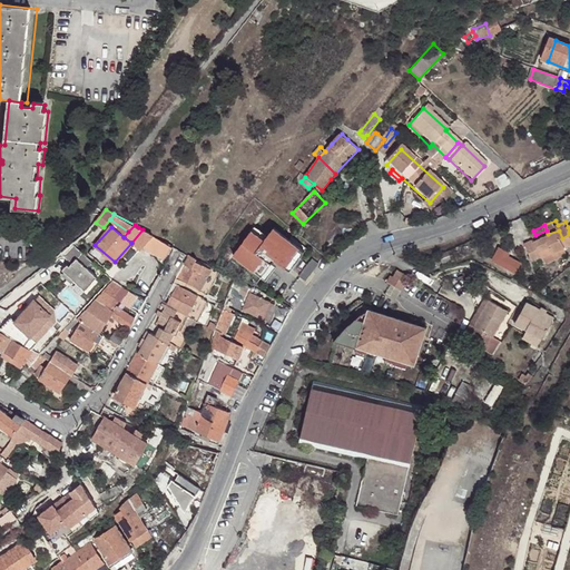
[(255,227),(232,254),(259,277),(277,256),(291,242),(275,228),(267,238),(255,227)]
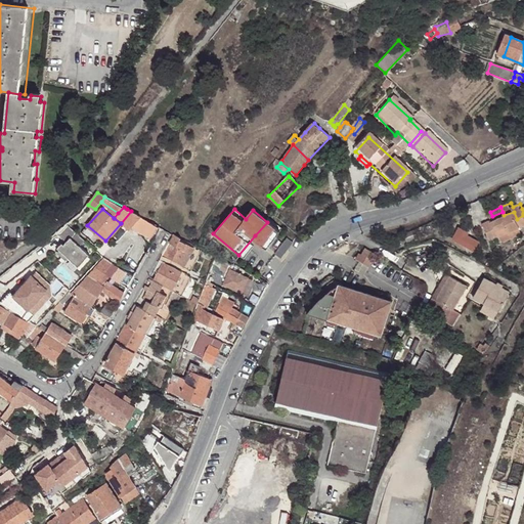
[(133,226),(141,216),(131,211),(121,223),(129,230),(133,226)]
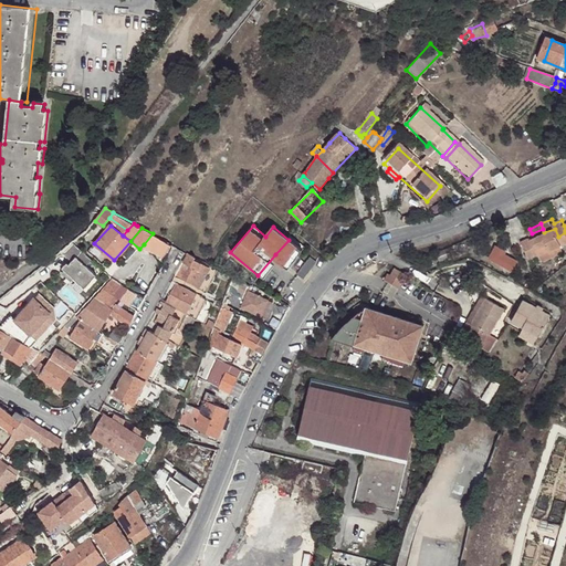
[(533,237),(523,241),(531,259),(565,243),(565,232),(558,237),(555,229),(544,232),(543,229),(532,233),(533,237)]
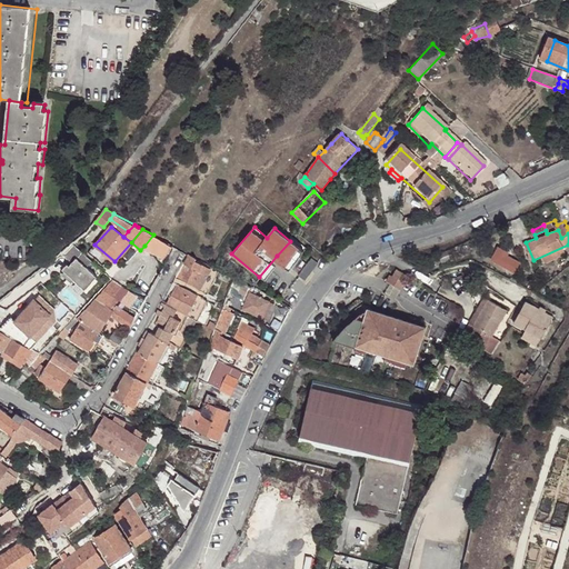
[(153,235),(145,246),(163,257),(171,245),(153,235)]
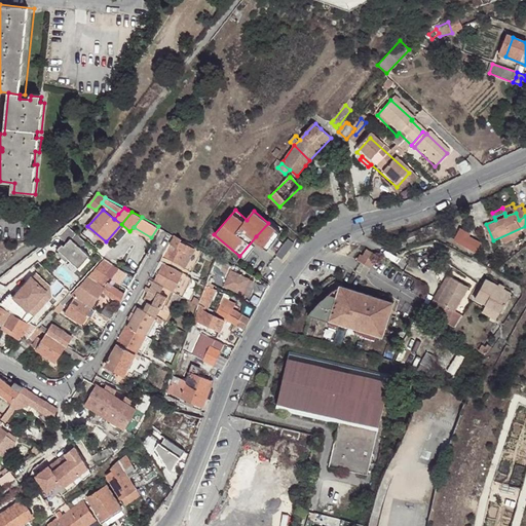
[(268,223),(256,236),(270,248),(284,231),(270,220),(268,223)]
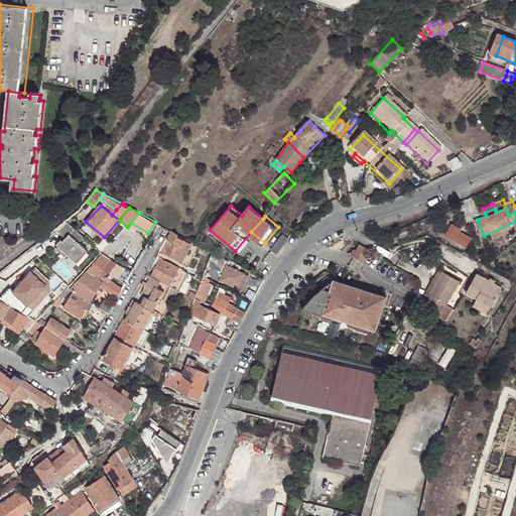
[(55,229),(66,238),(71,233),(80,242),(84,237),(66,221),(55,229)]
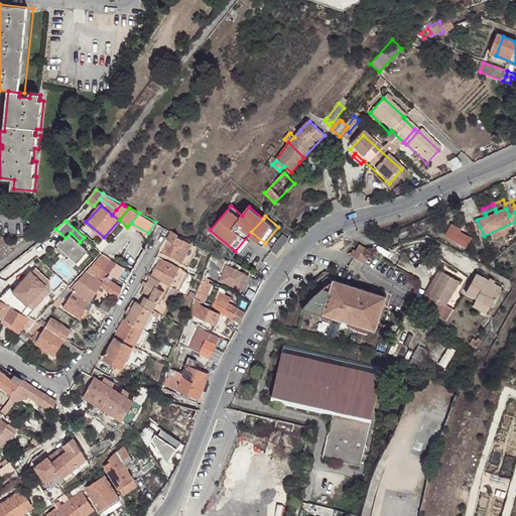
[(162,246),(160,251),(181,262),(189,246),(175,237),(176,234),(172,232),(168,240),(166,239),(162,246)]
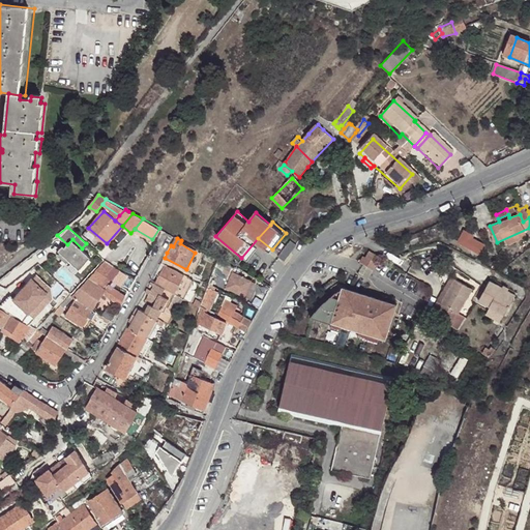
[(82,248),(72,239),(67,244),(65,247),(63,245),(59,251),(61,253),(59,256),(67,263),(69,260),(81,270),(92,257),(82,248)]
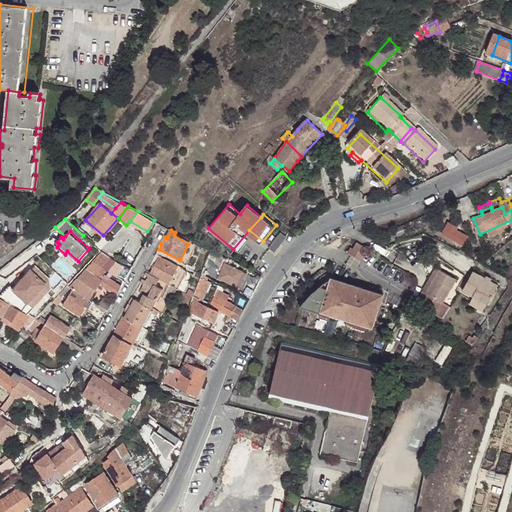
[(353,248),(351,247),(348,253),(362,261),(368,248),(357,241),(353,248)]
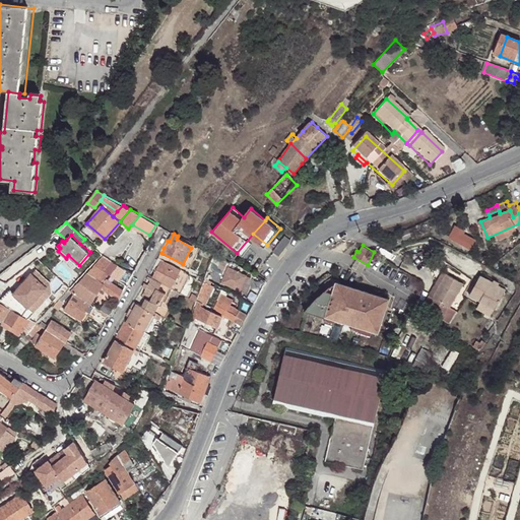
[(108,265),(112,261),(104,256),(87,272),(95,278),(108,265)]
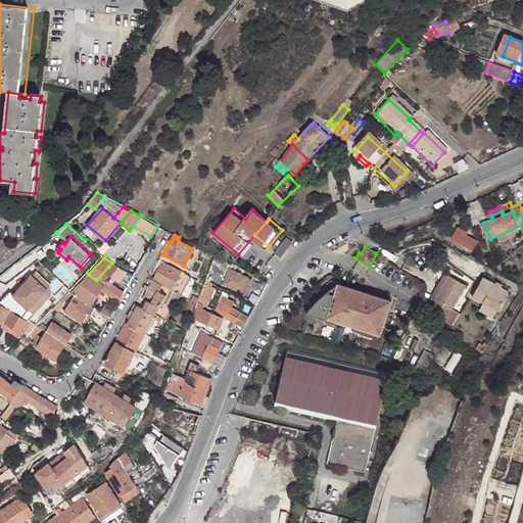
[(225,269),(227,264),(226,263),(218,257),(215,267),(212,272),(221,277),(225,269)]
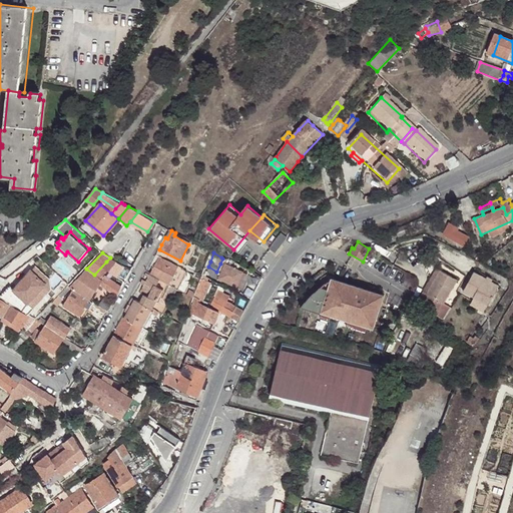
[(159,258),(157,262),(167,267),(169,264),(159,258)]
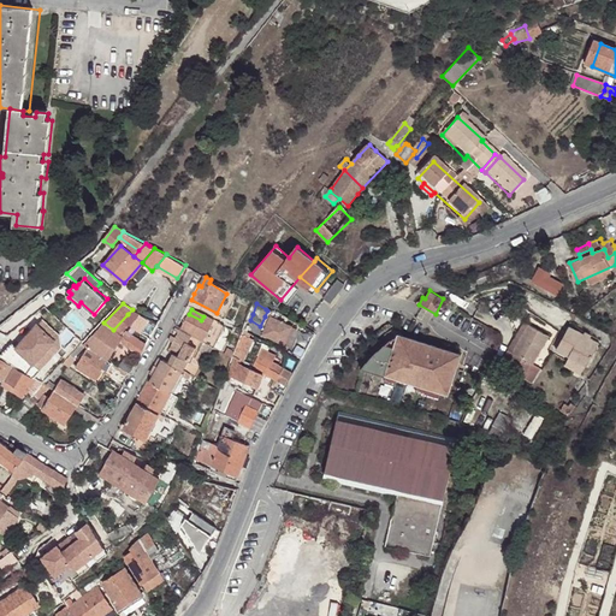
[(132,319),(128,314),(113,330),(119,333),(124,330),(132,319)]
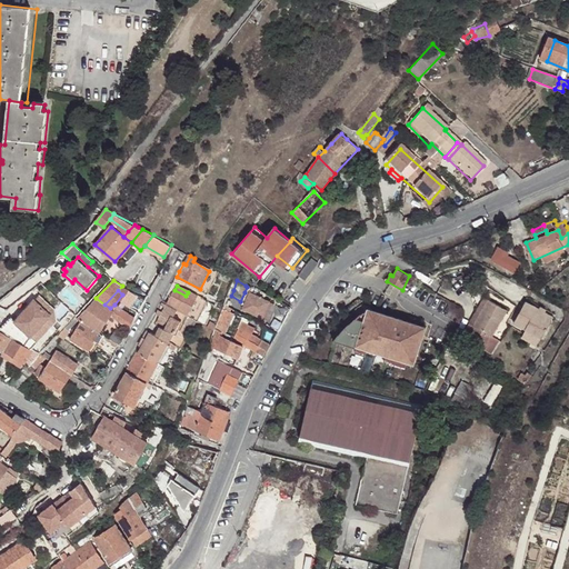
[(188,317),(196,301),(186,296),(175,290),(167,305),(177,310),(176,311),(186,316),(188,317)]
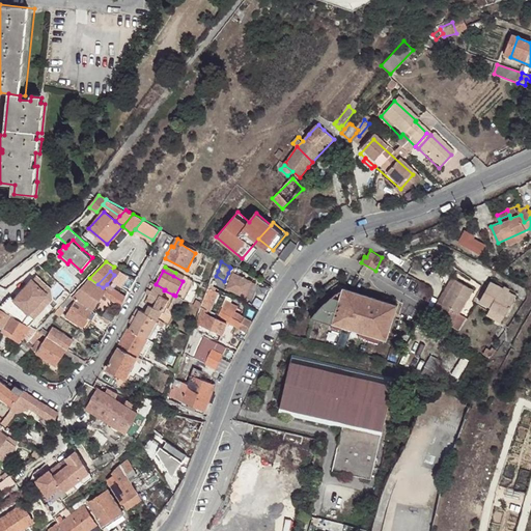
[(259,286),(228,273),(224,281),(221,287),(252,301),(259,286)]
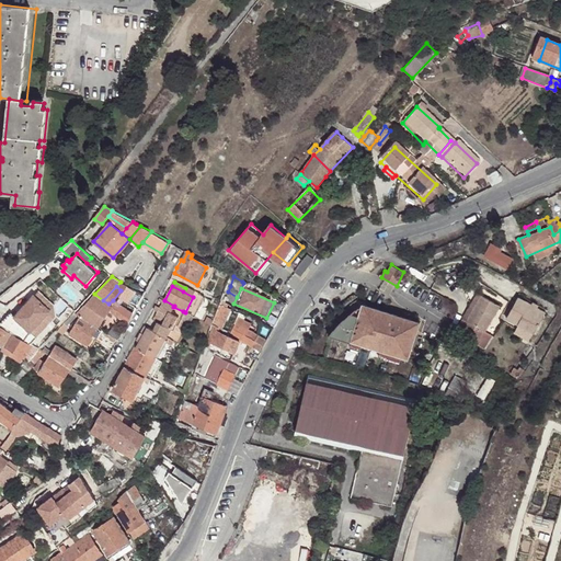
[(185,312),(192,316),(202,296),(196,293),(193,297),(185,312)]
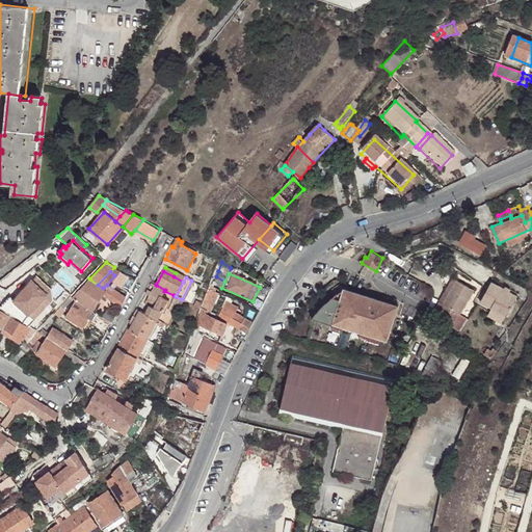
[(103,288),(98,285),(89,278),(73,297),(75,300),(92,311),(105,290),(103,288)]
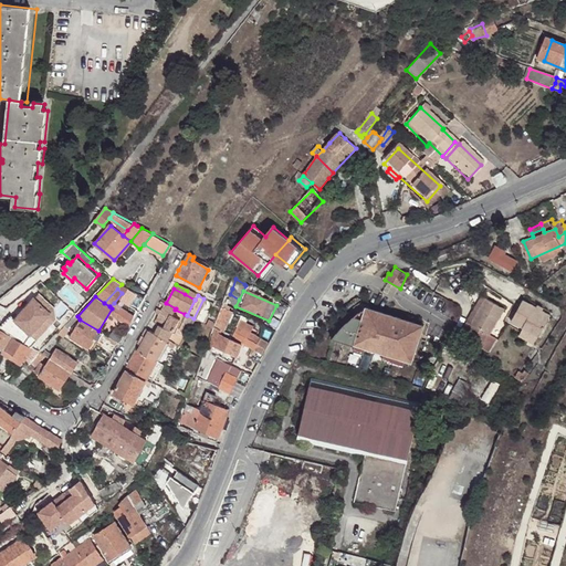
[(507,308),(489,297),(473,323),(483,329),(475,342),(492,353),(501,339),(492,334),(507,308)]
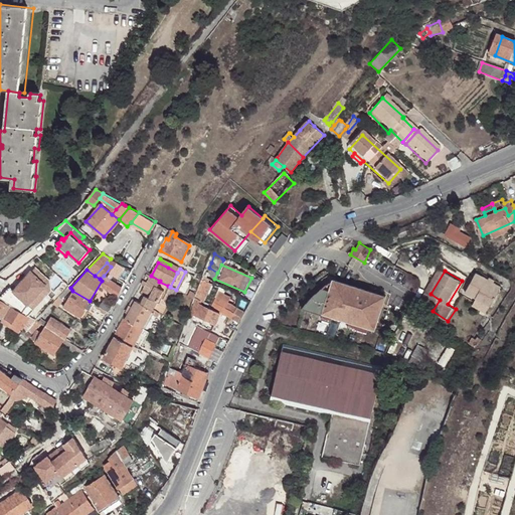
[(46,287),(31,273),(13,292),(28,306),(46,287)]
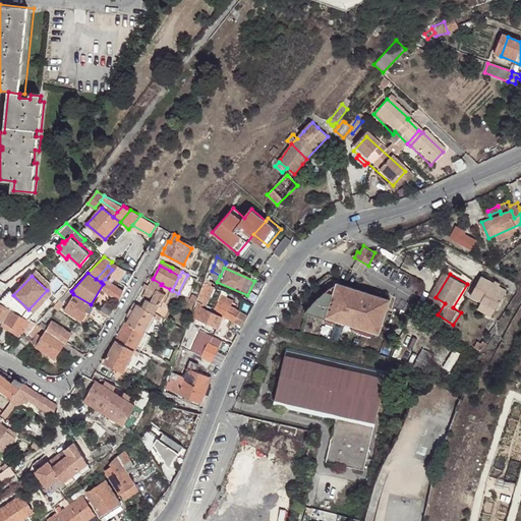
[(508,291),(483,276),(471,295),(482,301),(497,310),(508,291)]
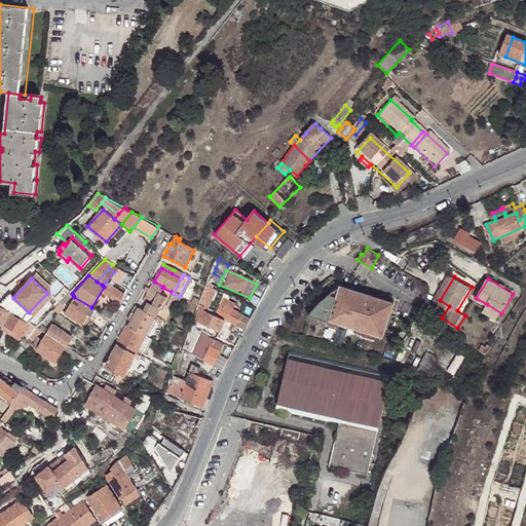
[(110,291),(112,286),(106,282),(102,285),(104,287),(108,289),(110,291)]
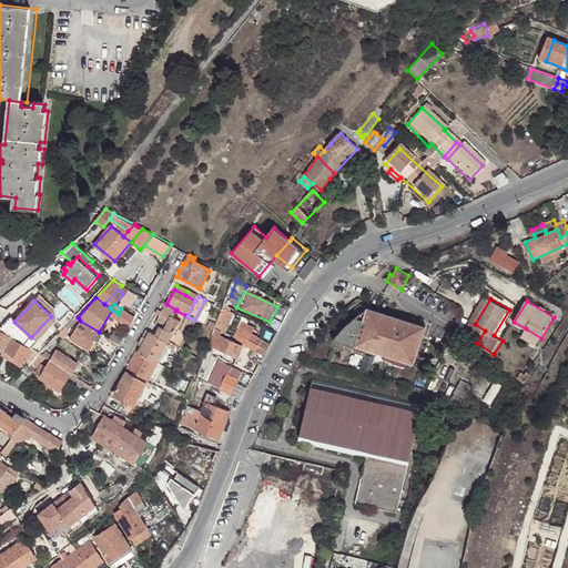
[(162,338),(169,343),(176,331),(185,315),(175,311),(165,305),(155,324),(159,326),(156,330),(153,326),(149,332),(162,338)]
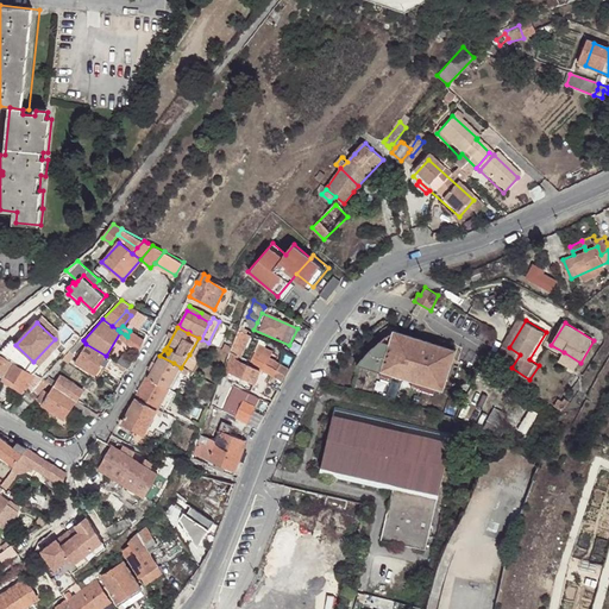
[(283,384),(290,372),(282,368),(282,366),(271,359),(275,353),(261,346),(263,340),(242,328),(232,356),(283,384)]
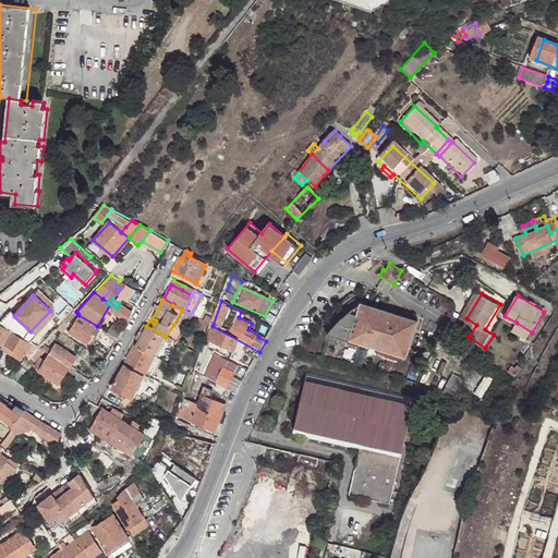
[(336,326),(331,332),(408,355),(420,319),(363,301),(360,313),(353,311),(348,314),(340,319),(336,326)]
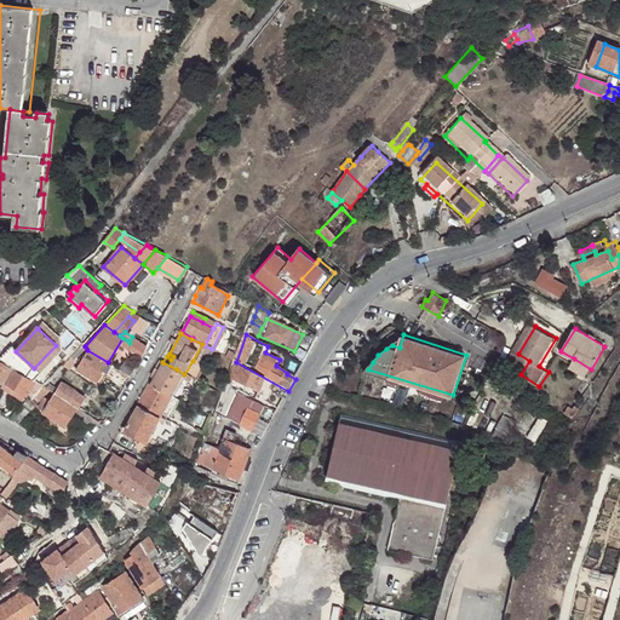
[(144,352),(147,346),(132,337),(130,343),(132,344),(144,352)]
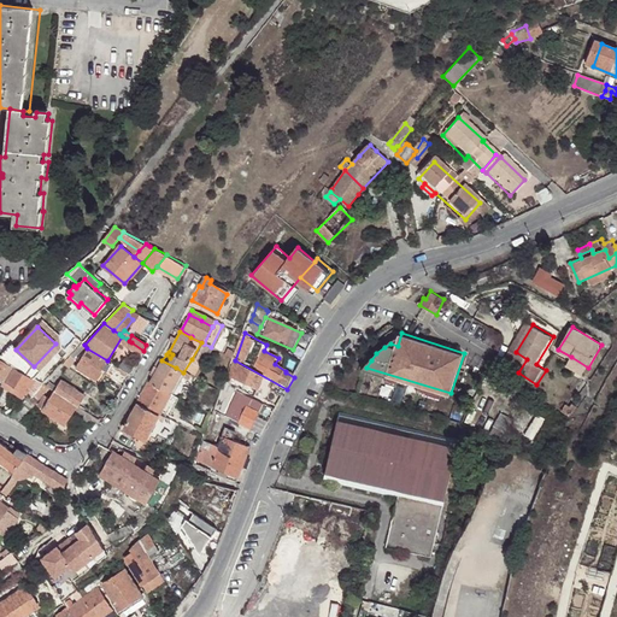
[(141,356),(144,351),(131,342),(129,348),(141,356)]
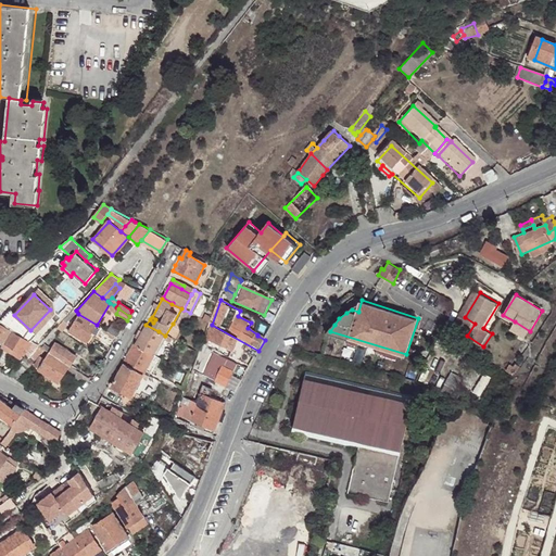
[(14,315),(9,310),(0,318),(0,321),(28,340),(35,333),(30,330),(14,315)]
